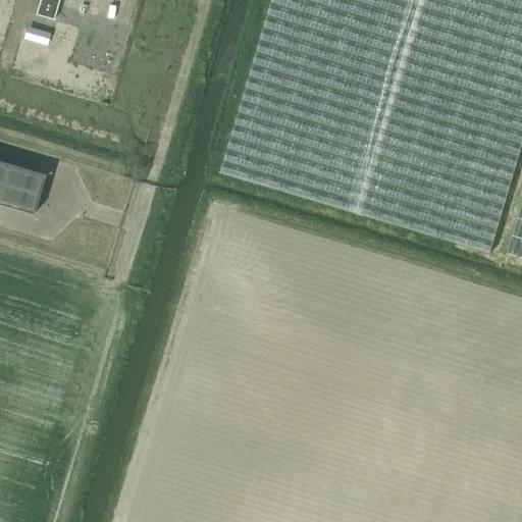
[(55,21),(61,0),(41,0),(37,15),(55,21)]
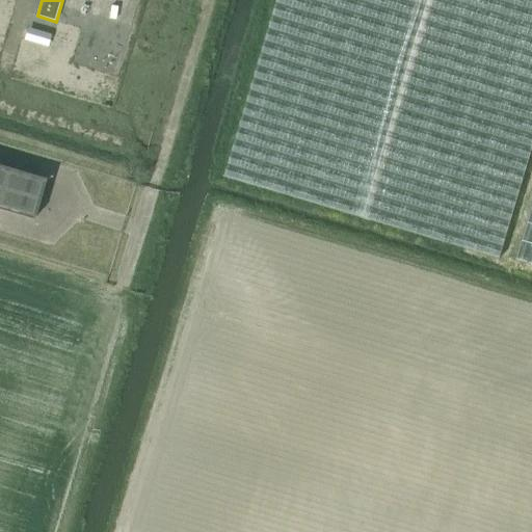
[(531,149),(531,0),(277,0),(225,176),(500,258),(531,149)]
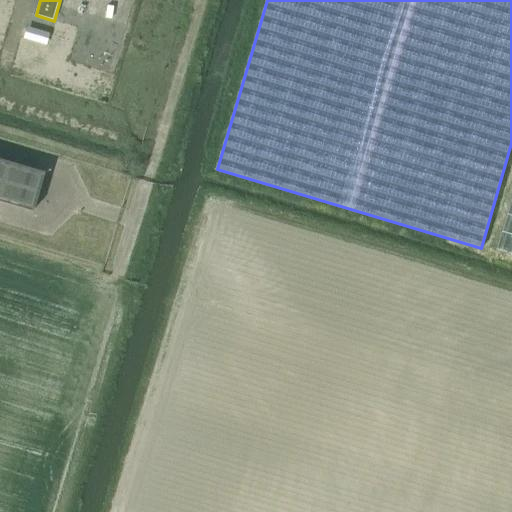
[(46,45),(49,33),(26,26),(23,39),(46,45)]
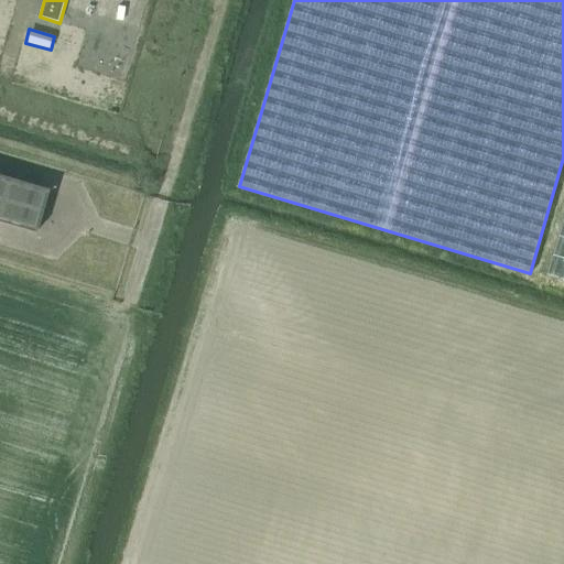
[(0,223),(36,234),(50,191),(0,175),(0,223)]
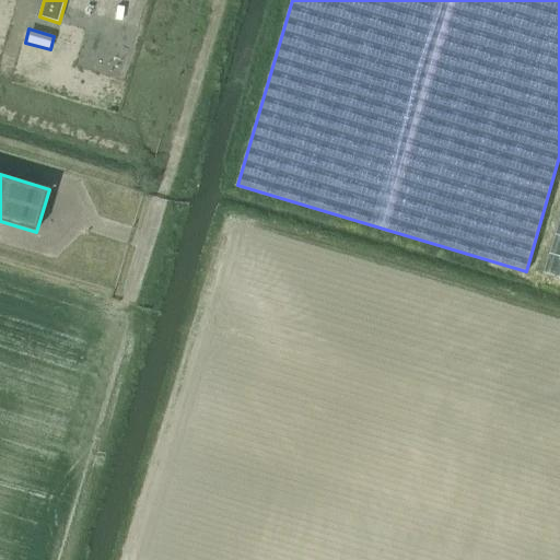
[(559,219),(544,272),(559,277),(559,219)]
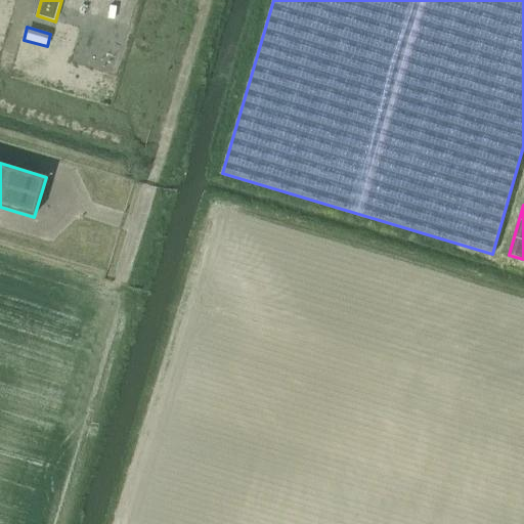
All buildings are outlined.
